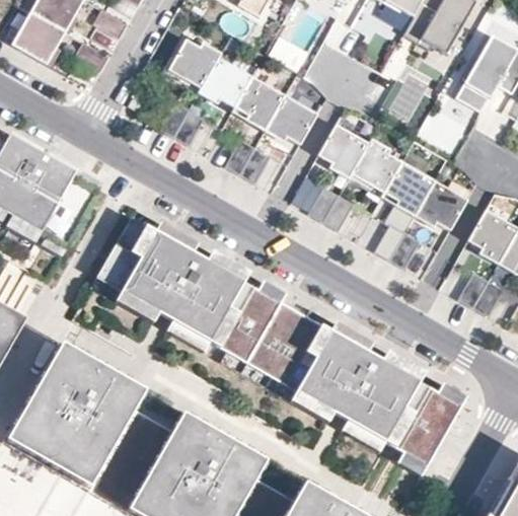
[(72,11),(78,0),(37,0),(31,10),(62,27),(72,11)]
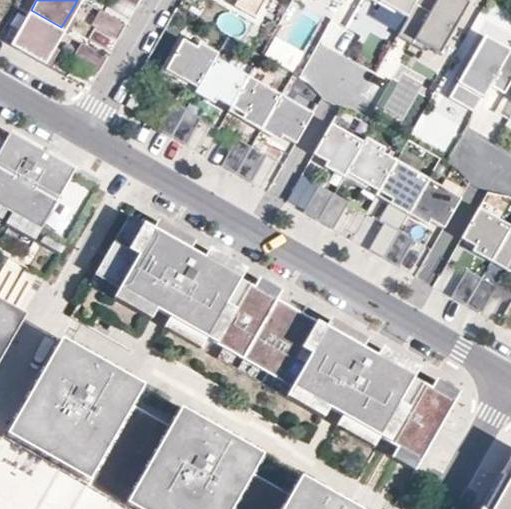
[(75,14),(82,0),(77,0),(71,11),(75,14)]
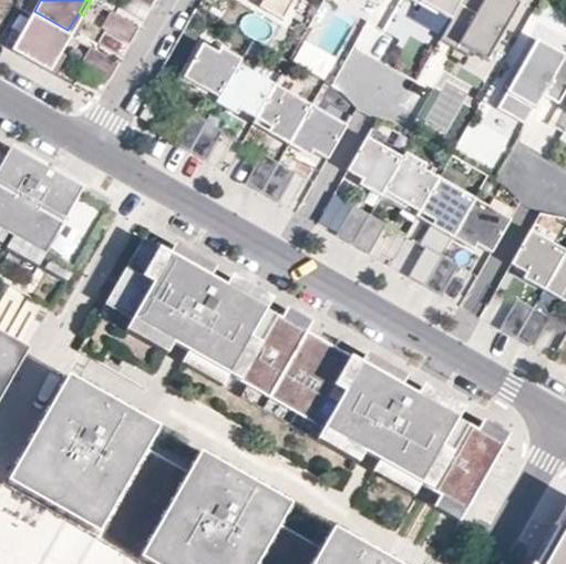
[(263,0),(260,3),(285,17),(294,0),(263,0)]
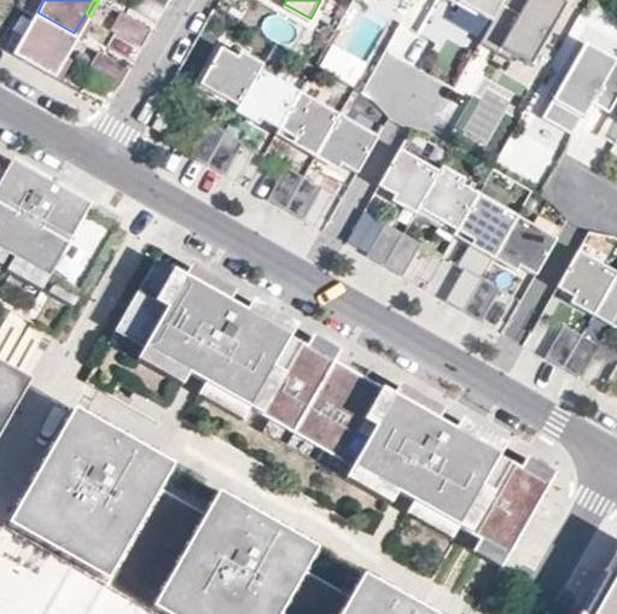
[(373,0),(402,17),(411,0),(373,0)]
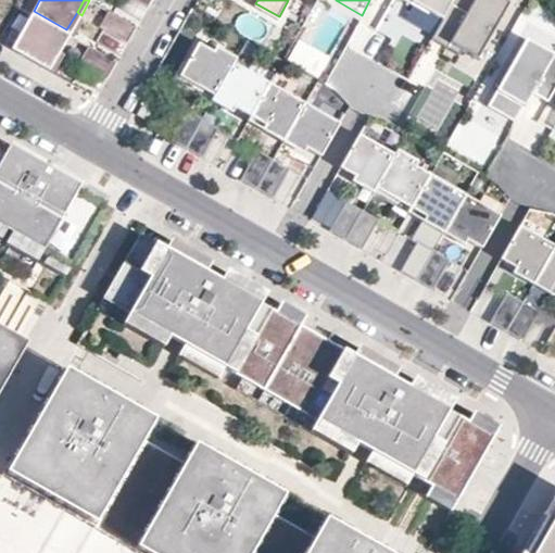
[(392,0),(389,7),(404,15),(405,13),(436,29),(452,0),(392,0)]
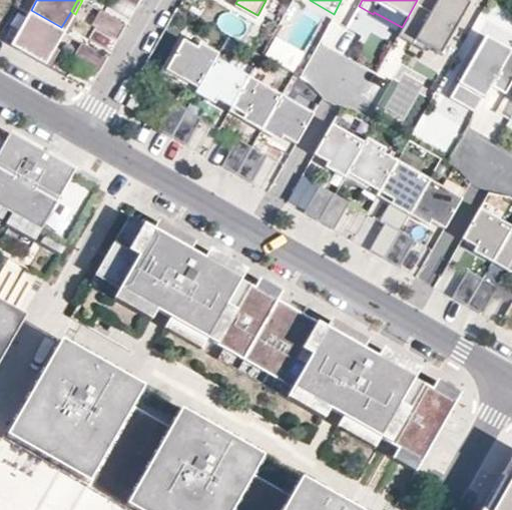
[(417,0),(402,27),(392,46),(407,54),(409,50),(420,56),(435,64),(464,12),(442,0),(417,0)]
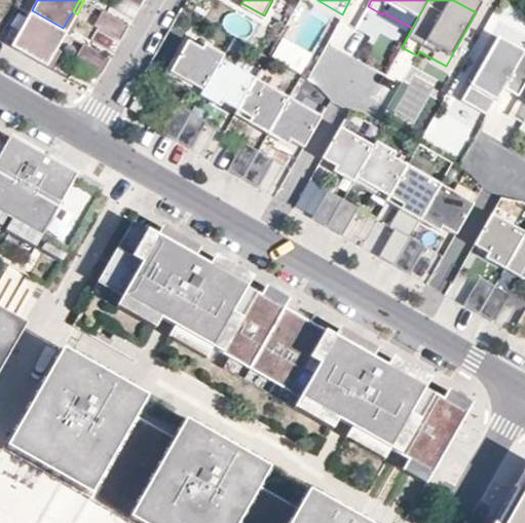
[(130,22),(105,7),(96,23),(122,37),(130,22)]
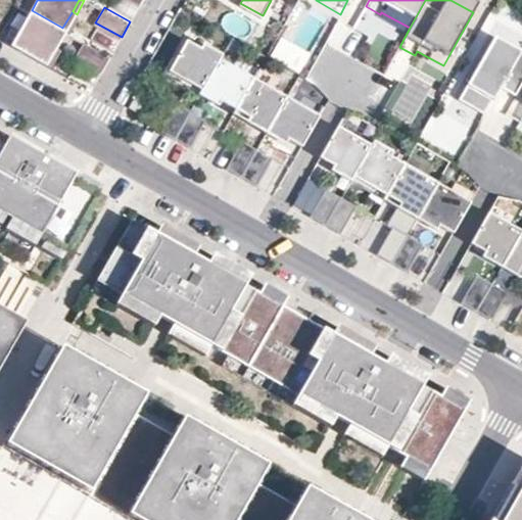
[(53,45),(62,28),(32,10),(31,11),(21,29),(27,32),(18,47),(48,64),(57,47),(53,45)]
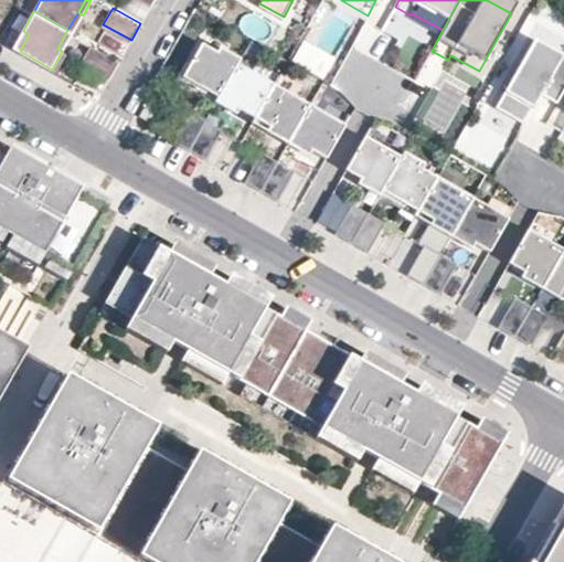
[(72,33),(83,16),(78,12),(67,30),(72,33)]
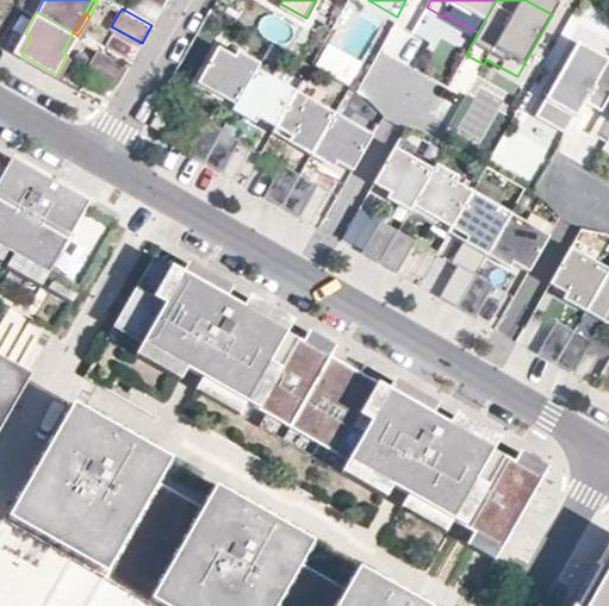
[(84,38),(93,19),(89,17),(78,36),(84,38)]
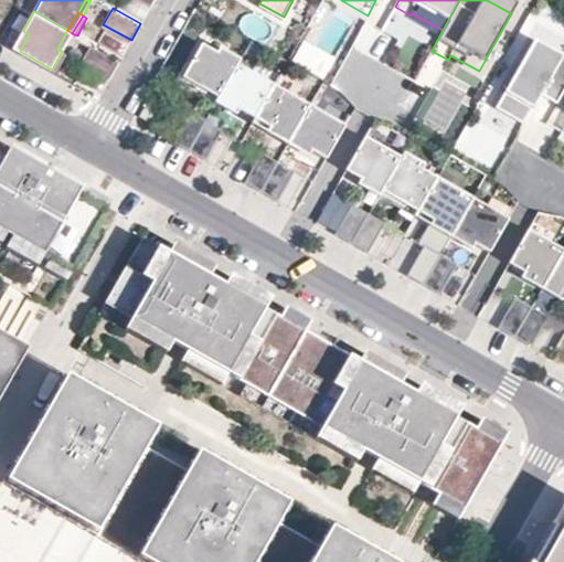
[(62,51),(72,33),(67,30),(57,49),(62,51)]
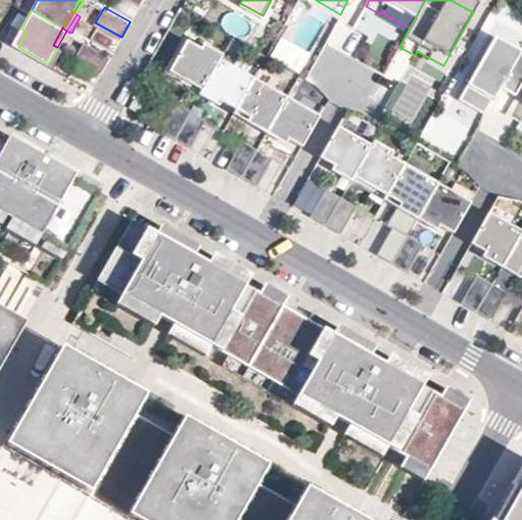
[(18,47),(27,32),(21,29),(12,44),(18,47)]
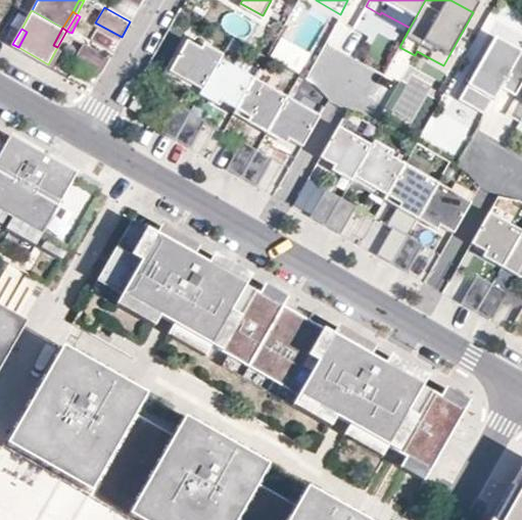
[(521,48),(494,33),(456,97),(482,112),(499,84),(514,93),(521,80),(521,48)]
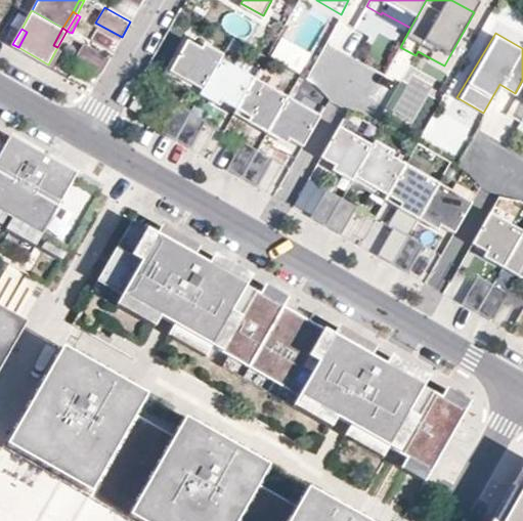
[(204,88),(221,57),(187,38),(176,58),(170,69),(204,88)]
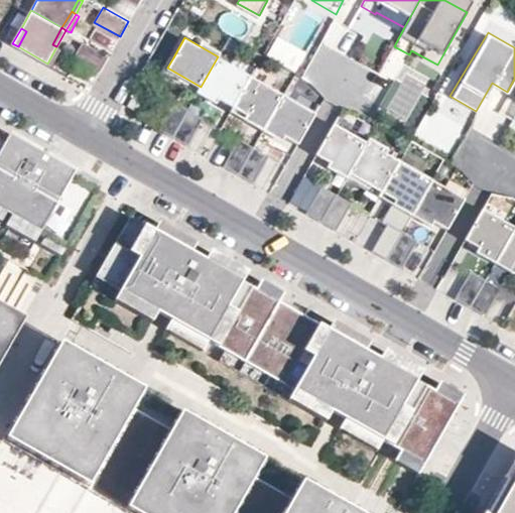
[(110,54),(84,39),(76,55),(101,70),(110,54)]
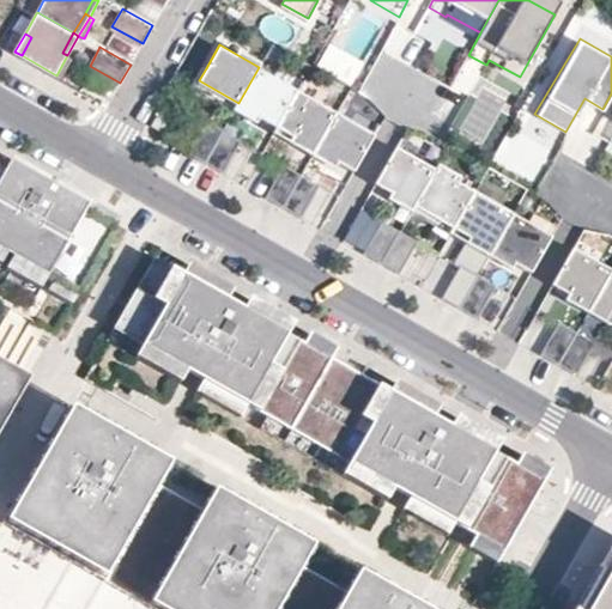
[(61,78),(72,59),(67,55),(56,75),(61,78)]
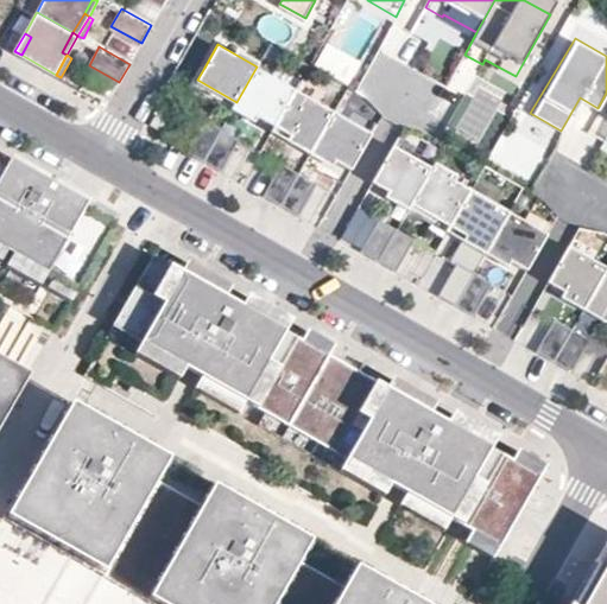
[(485,59),(482,64),(495,71),(498,67),(485,59)]
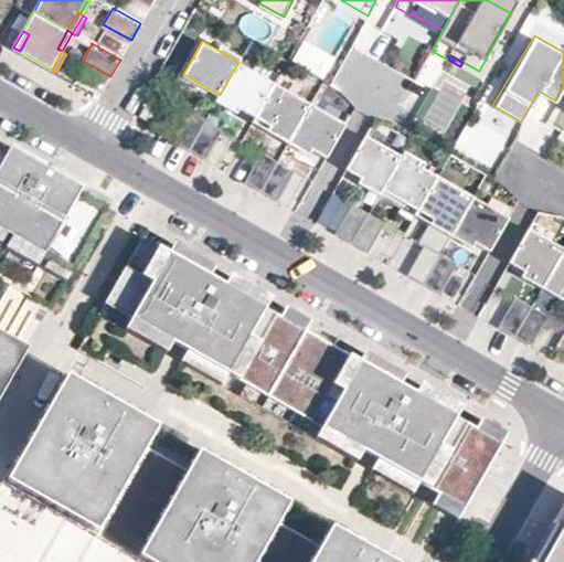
[(183,74),(190,63),(185,61),(177,77),(183,74)]
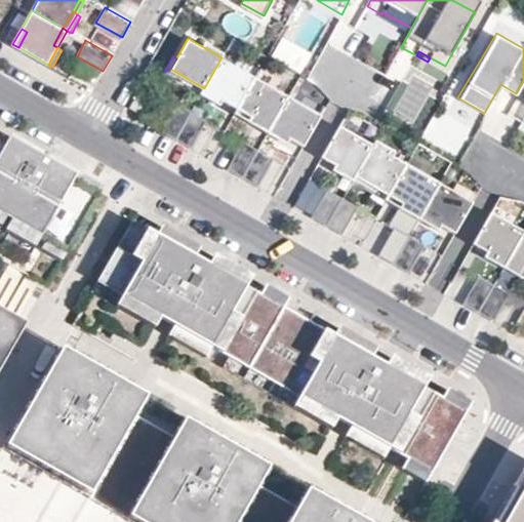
[(237,108),(254,76),(222,57),(204,88),(224,99),(237,108)]
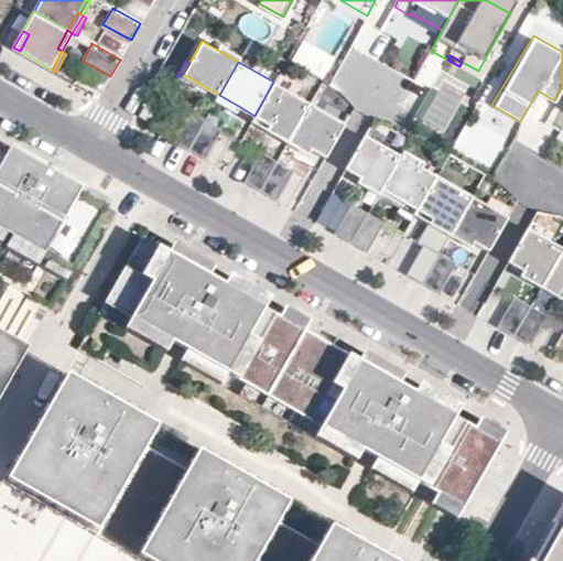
[(201,92),(204,86),(183,74),(176,77),(201,92)]
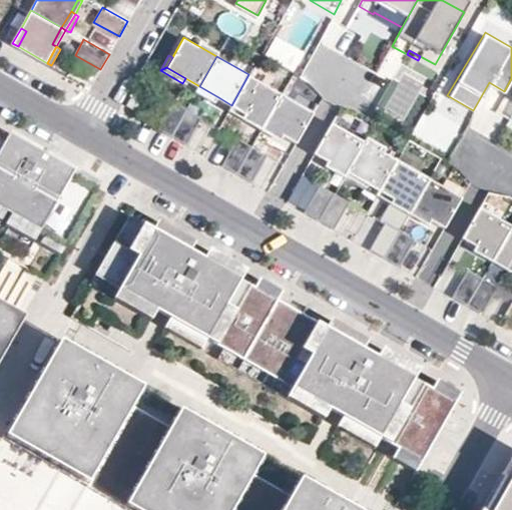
[(282,93),(248,74),(231,105),(265,123),(282,93)]
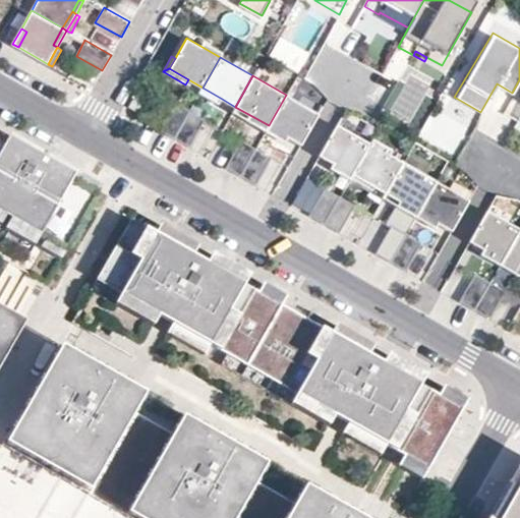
[(222,99),(203,88),(199,93),(219,103),(222,99)]
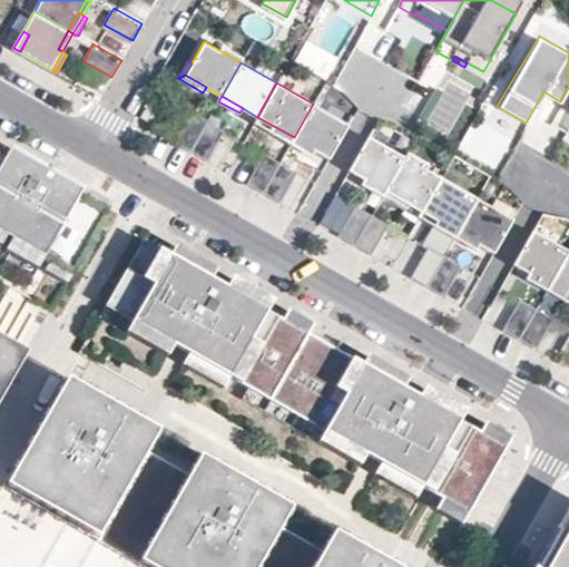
[(153,120),(162,103),(151,97),(141,115),(153,120)]
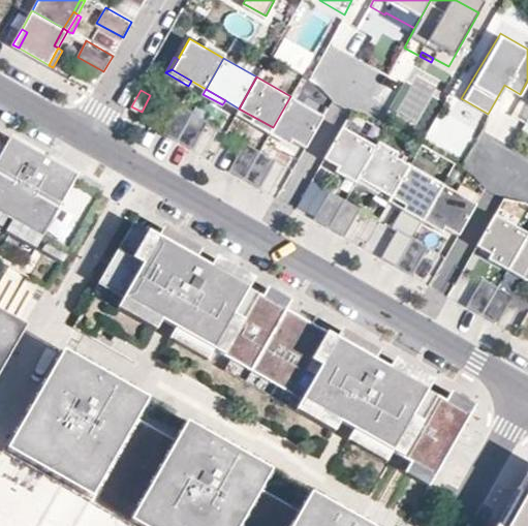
[(324,116),(290,96),(273,127),(292,138),(306,147),(324,116)]
